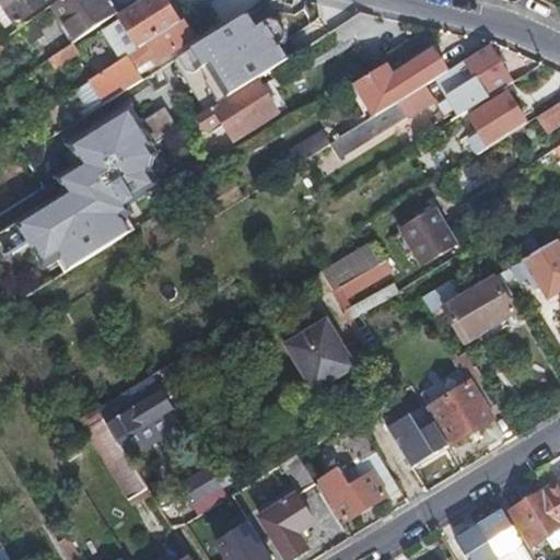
[(0,0),(0,9),(11,26),(49,1),(48,0),(0,0)]
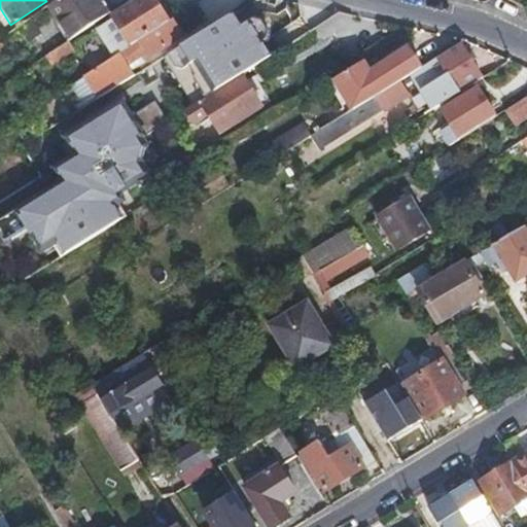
[(106,11),(99,0),(55,0),(49,3),(69,35),(81,28),(106,11)]
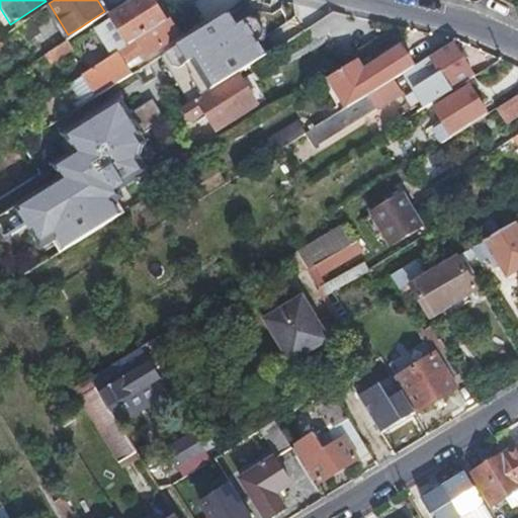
[(174,14),(193,2),(191,0),(161,0),(156,3),(153,0),(133,0),(96,24),(114,53),(168,18),(174,14)]
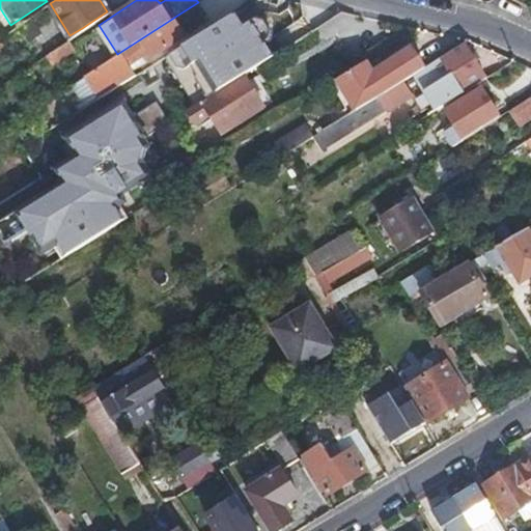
[(343,11),(325,7),(307,19),(313,30),(319,26),(327,22),(343,11)]
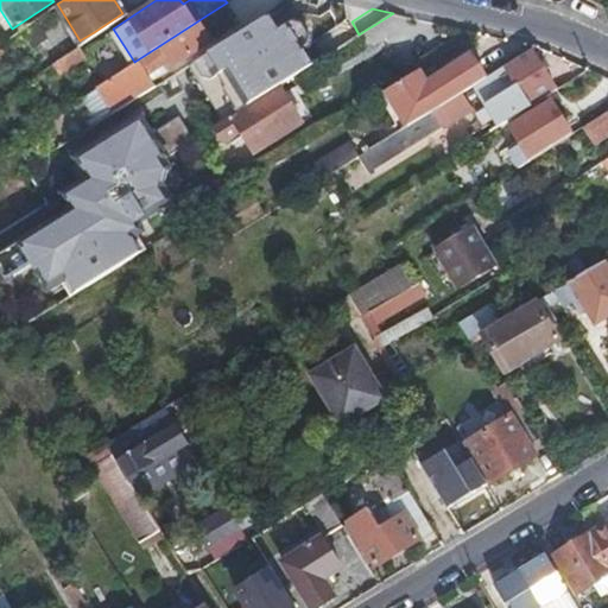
[(12,29),(0,10),(0,33),(1,36),(12,29)]
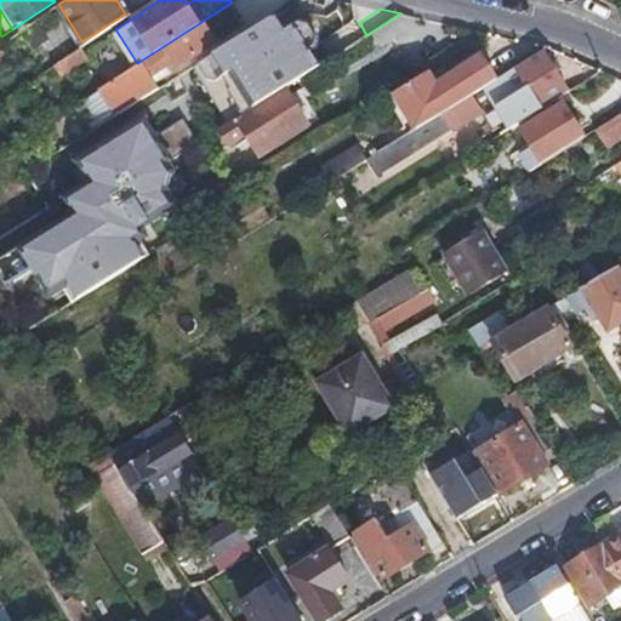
[(218,35),(209,17),(201,22),(137,63),(74,104),(79,113),(87,109),(97,126),(142,98),(176,77),(167,62),(178,55),(181,58),(218,35)]
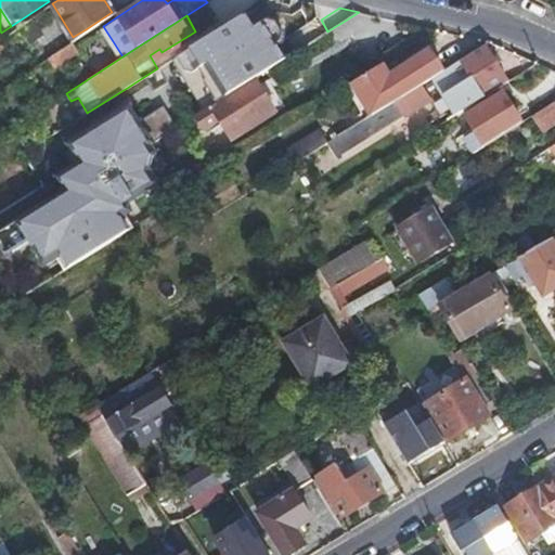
[(86,29),(73,37),(59,47),(5,80),(11,90),(92,39),(86,29)]
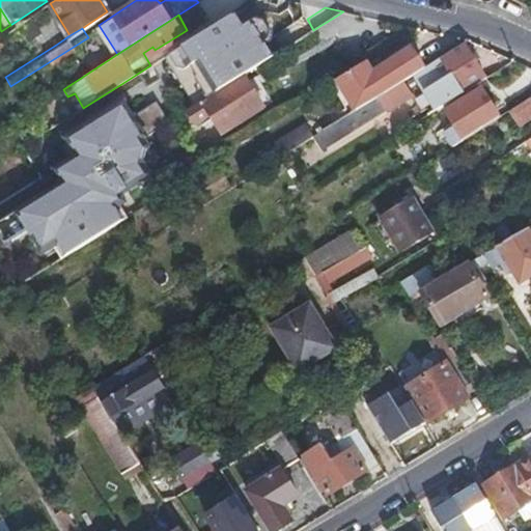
[(226,30),(184,56),(205,93),(206,92),(248,66),(226,30)]
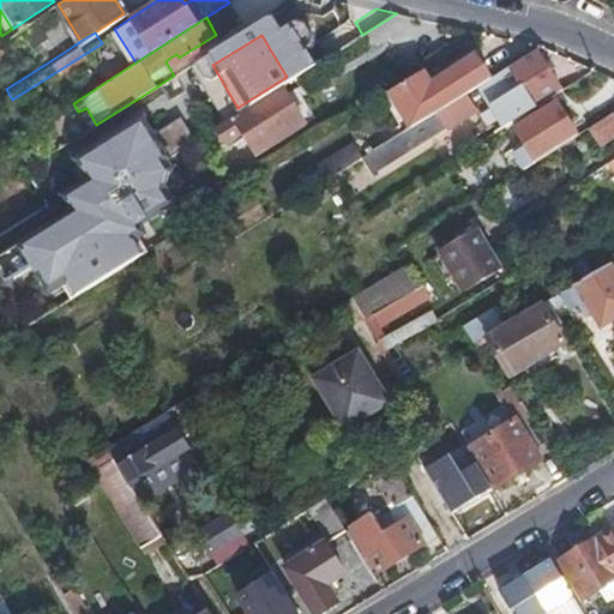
[(523,113),(561,90),(537,50),(493,78),(413,127),(405,132),(369,155),(363,157),(371,170),(445,125),(450,127),(489,103),(492,106),(511,94),(523,113)]
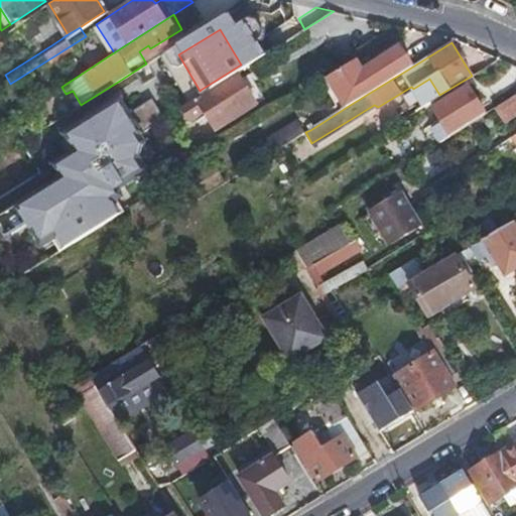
[(347,107),(414,66),(400,43),(362,67),(358,58),(328,77),(347,107)]
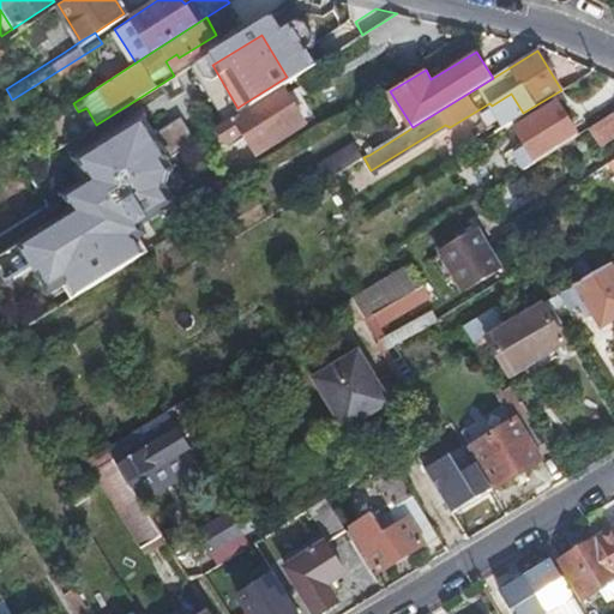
[(238,108),(212,65),(196,74),(222,115),(238,108)]
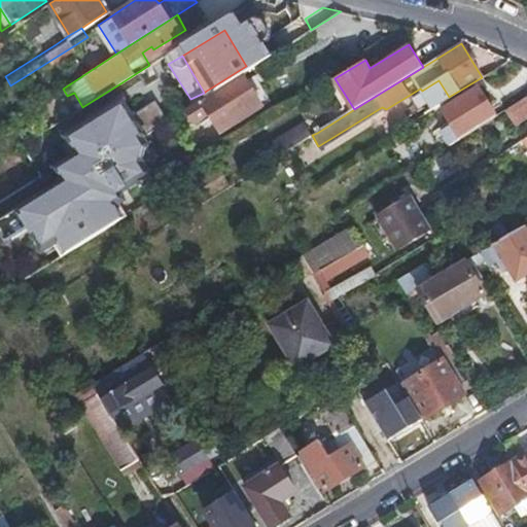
[(348,113),(354,109),(335,78),(329,81),(348,113)]
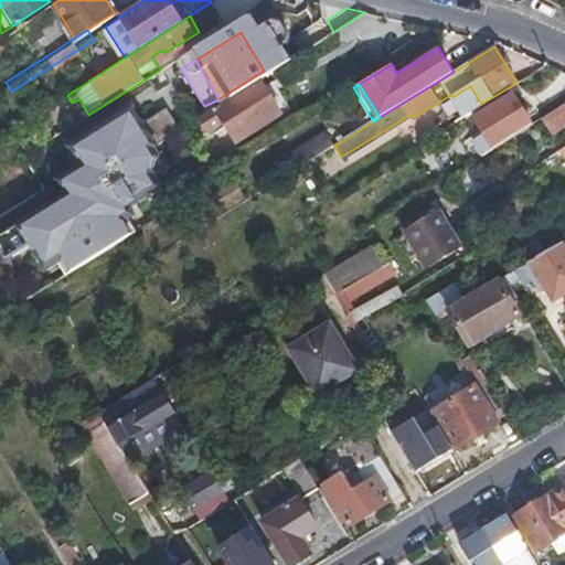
[(267,123),(246,87),(236,94),(258,128),(267,123)]
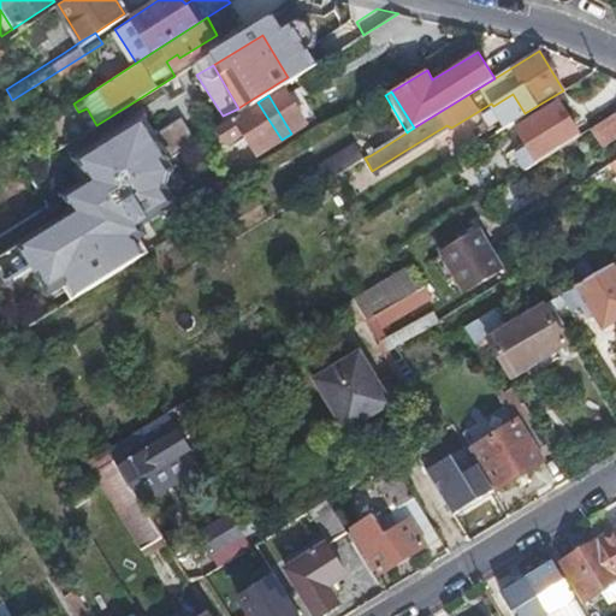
[(526,164),(580,131),(561,99),(520,124),(531,143),(517,152),(526,164)]
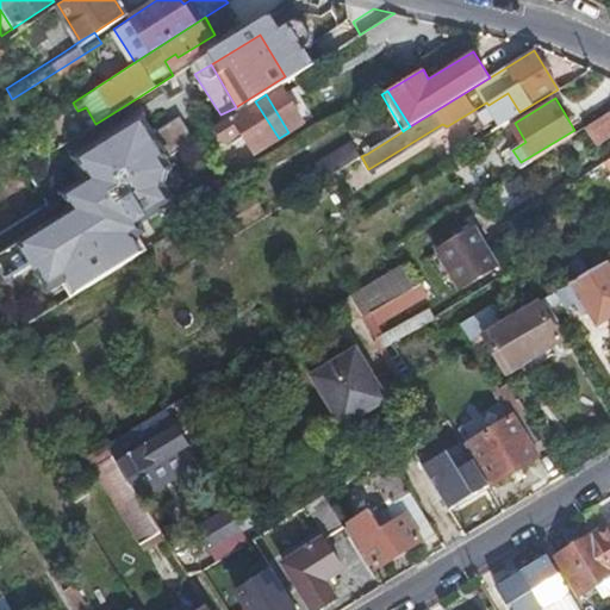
[(279,138),(255,101),(198,137),(209,156),(235,141),(246,160),(279,138)]
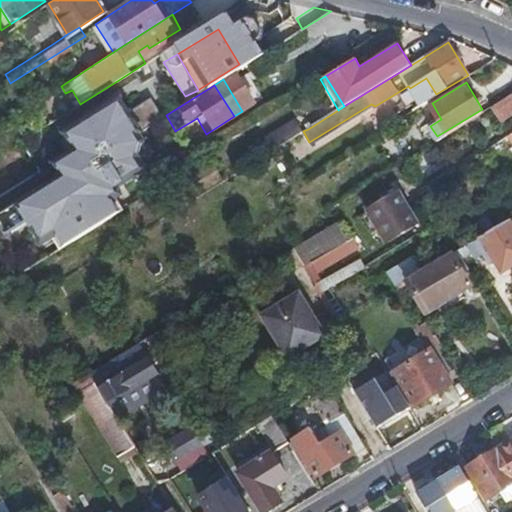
[(116,95),(55,128),(66,149),(45,160),(53,175),(6,201),(31,246),(47,237),(53,248),(123,210),(111,189),(148,169),(129,135),(160,118),(149,98),(124,111),(116,95)]
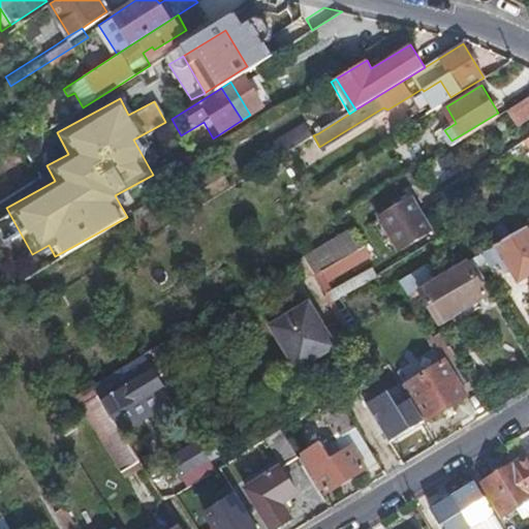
[(291,149),(313,135),(318,133),(313,126),(286,143),(291,149)]
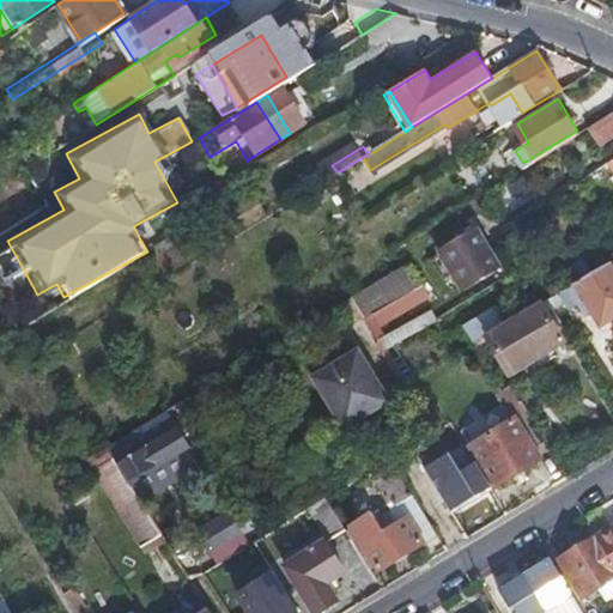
[(499,262),(484,236),(475,223),(437,246),(462,284),(499,262)]
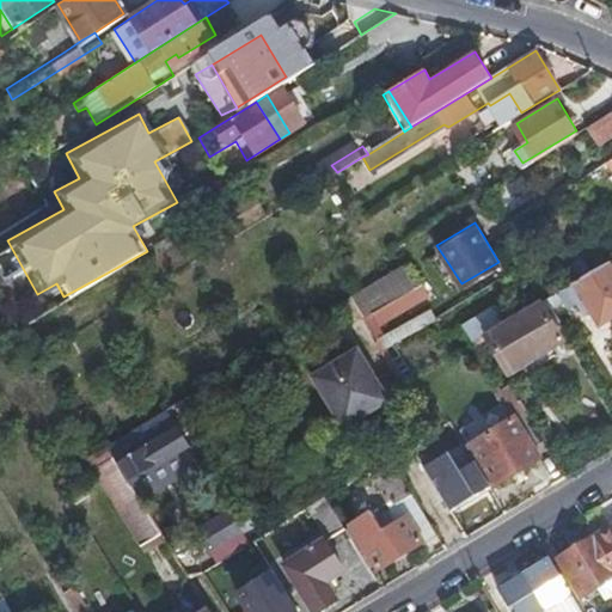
[(399,258),(379,271),(393,293),(414,280),(399,258)]
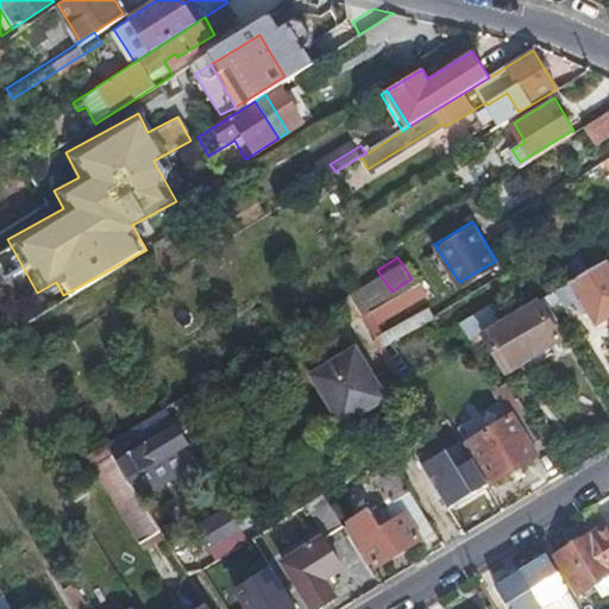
[(551,311),(560,305),(567,301),(569,306),(578,301),(583,312),(592,309),(601,322),(608,316),(608,262),(607,259),(571,281),(542,299),(551,311)]
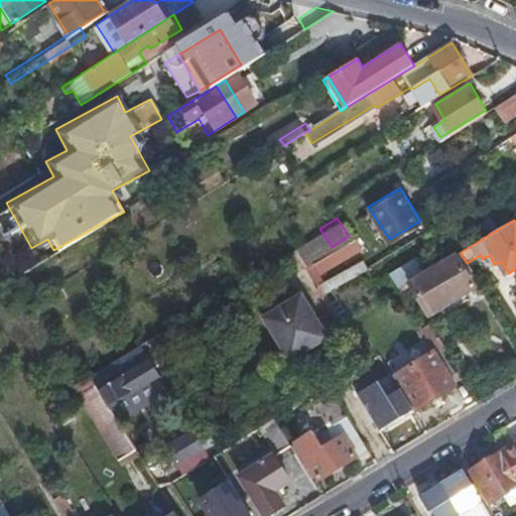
[(349,236),(332,247),(310,259),(315,270),(360,243),(354,233),(349,236)]
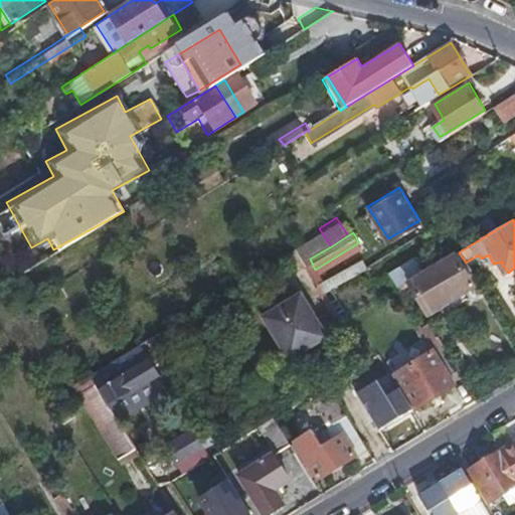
[(463,265),(466,263),(459,252),(418,278),(409,283),(431,316),(476,288),(463,265)]
